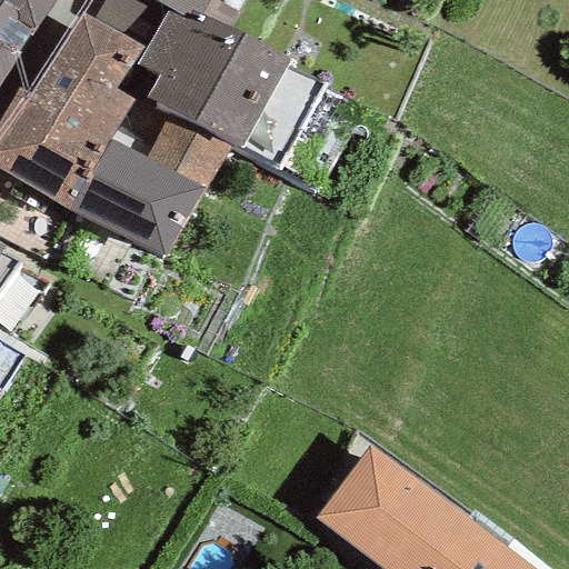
[(0,0),(0,9),(32,32),(52,0),(0,0)]
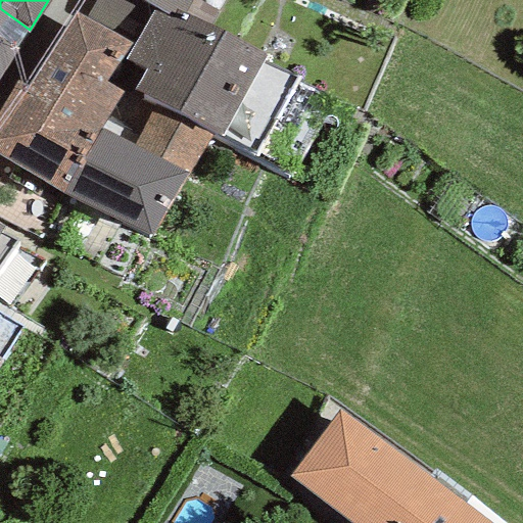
[(155,7),(142,0),(94,0),(85,17),(129,41),(135,44),(152,11),(155,7)]
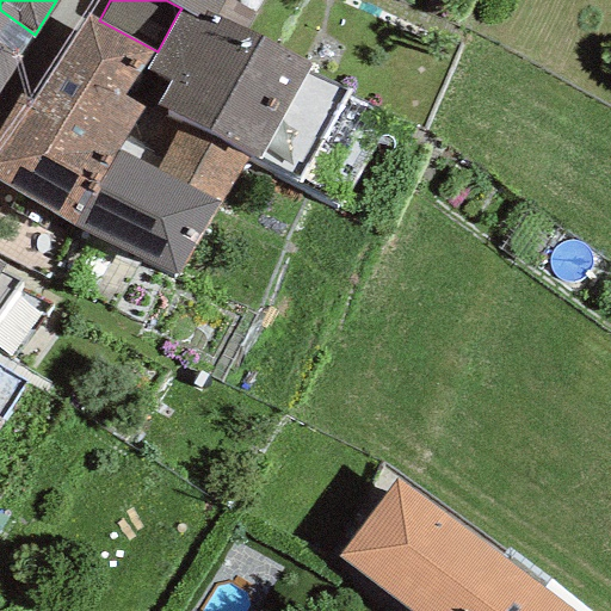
[(166,0),(181,8),(178,13),(208,29),(215,16),(222,0),(166,0)]
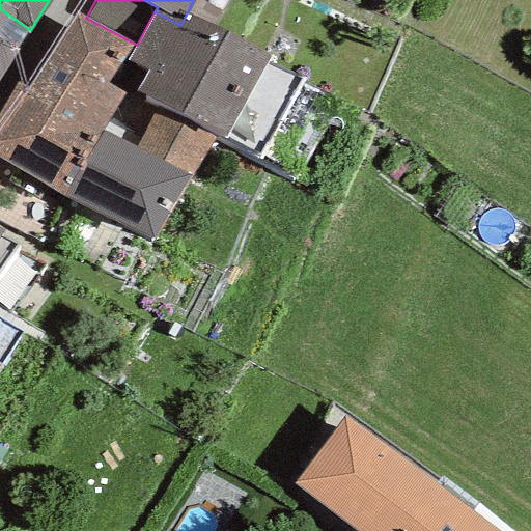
[(0,81),(30,30),(0,8),(0,81)]
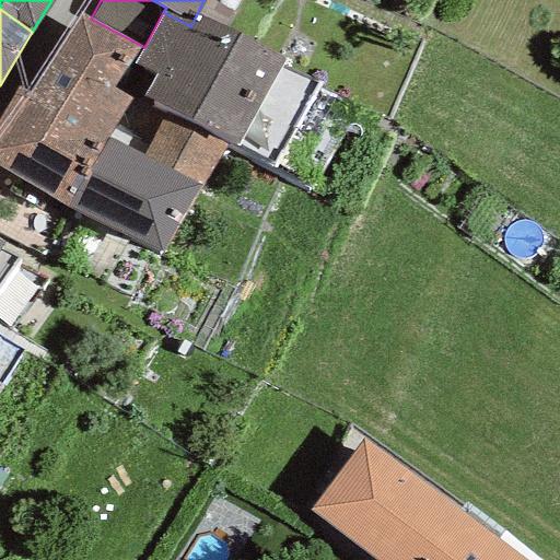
[(144,47),(136,62),(155,73),(143,96),(167,108),(225,139),(238,146),(284,59),(197,14),(190,26),(163,12),(144,47)]
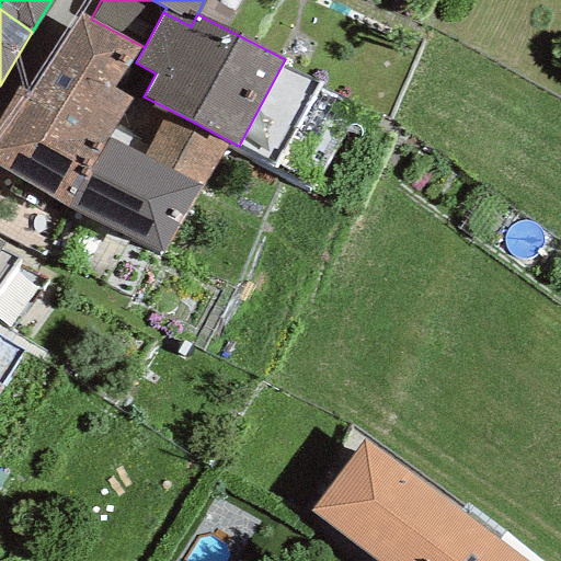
[(0,121),(0,164),(70,208),(107,138),(132,98),(114,89),(138,44),(91,19),(80,13),(31,98),(19,91),(0,121)]
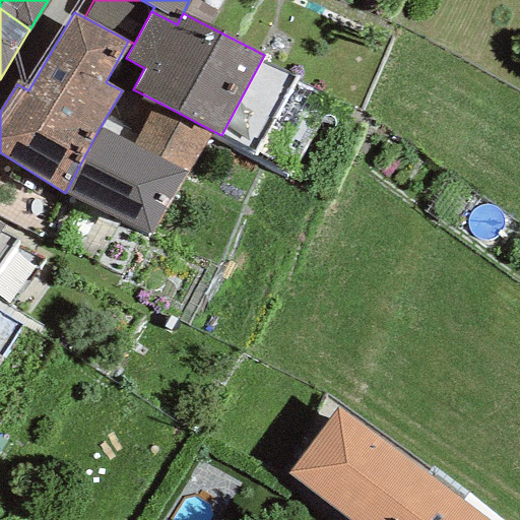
[(132,145),(100,128),(65,193),(150,239),(209,129),(155,101),(132,145)]
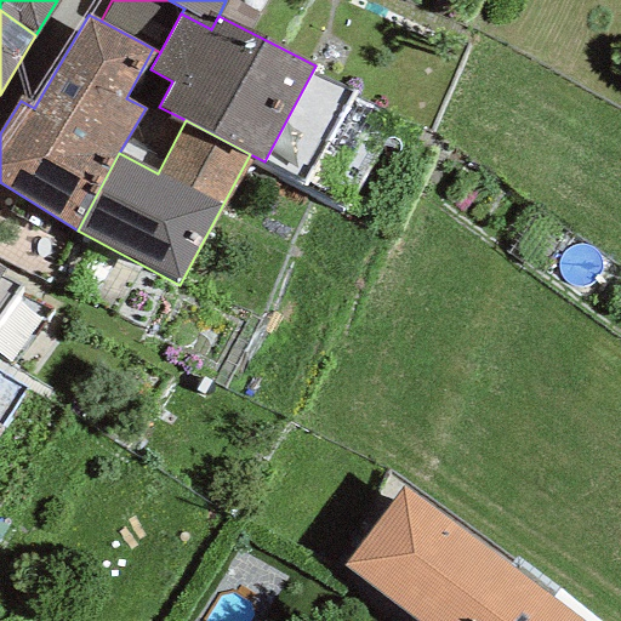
[(0,268),(0,314),(20,289),(0,277),(0,274),(4,271),(0,268)]
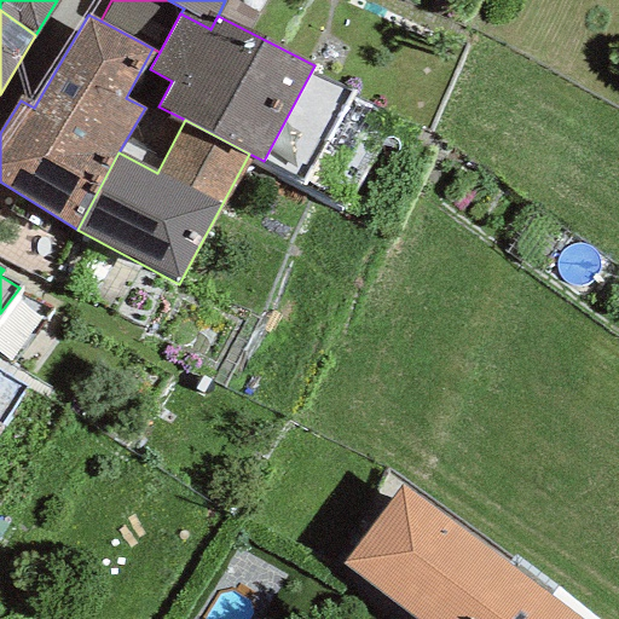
[(577,618),(401,487),(341,561),(415,618),(577,618)]
